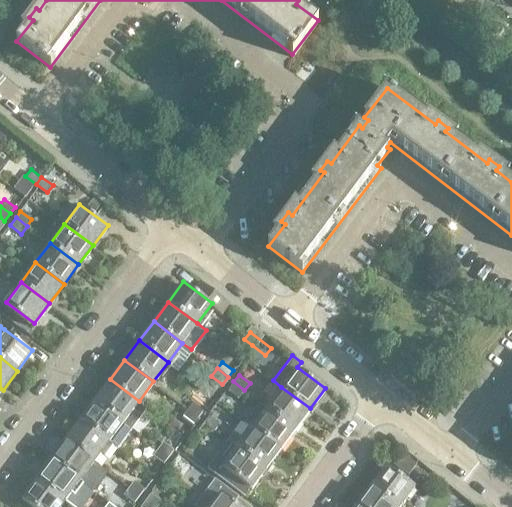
[(139,401),(110,379),(95,399),(124,420),(139,401)]
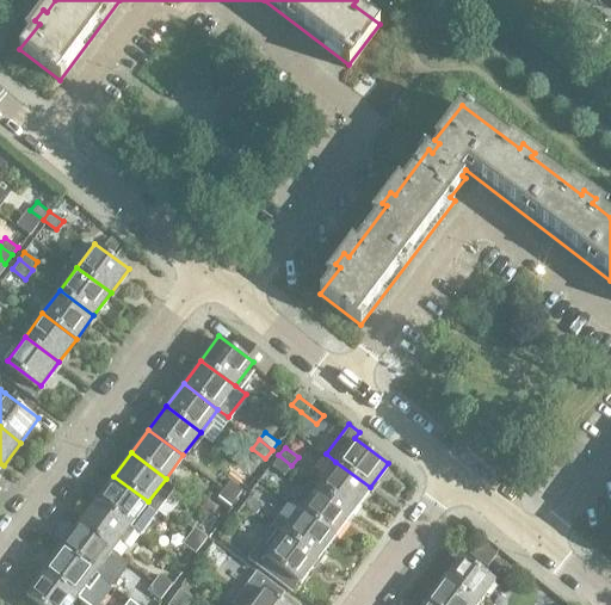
[(278,455),(272,464),(285,474),(291,465),(278,455)]
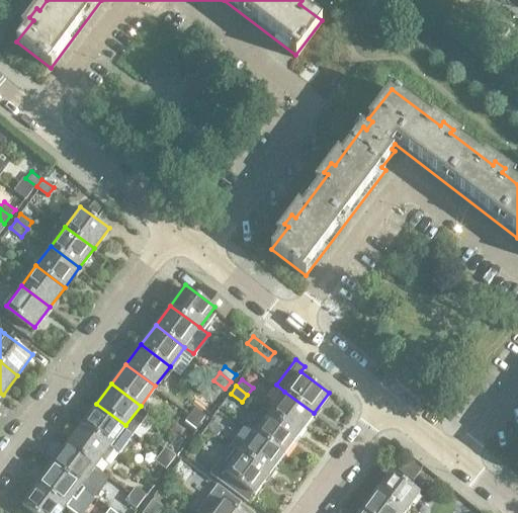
[(314,413),(284,392),(270,411),(299,433),(314,413)]
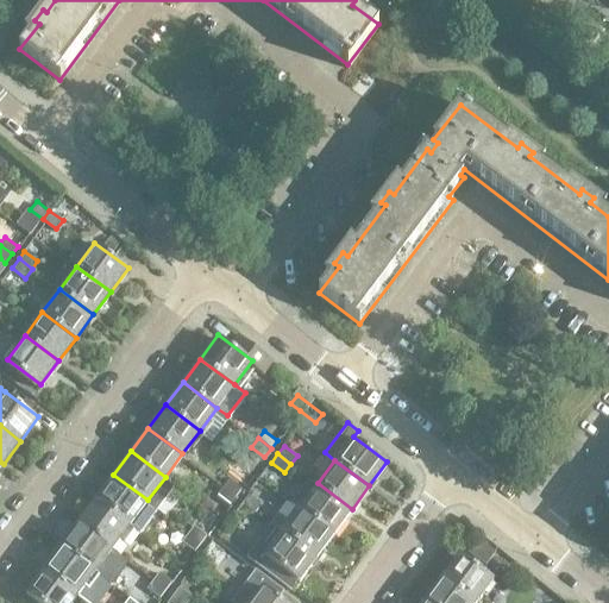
[(148,500),(113,475),(96,497),(131,523),(148,500)]
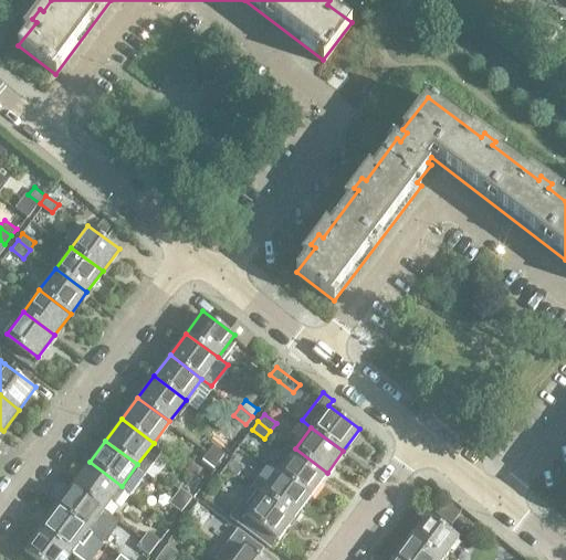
[(208,450),(220,458),(226,452),(213,443),(208,450)]
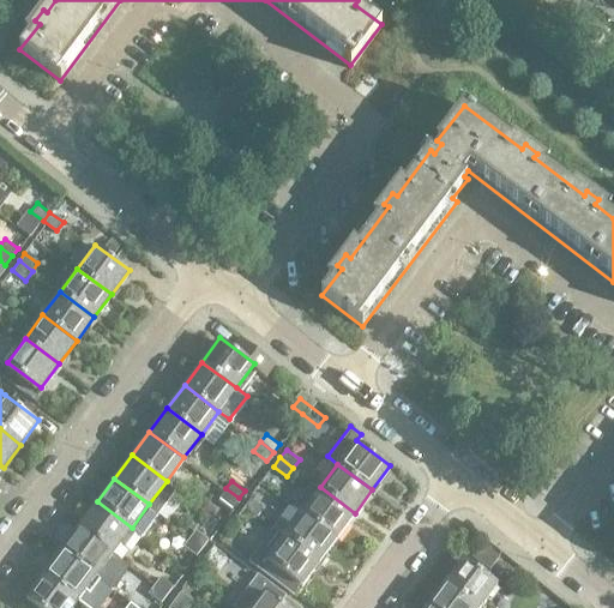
[(355,513),(320,487),(302,511),(337,536),(355,513)]
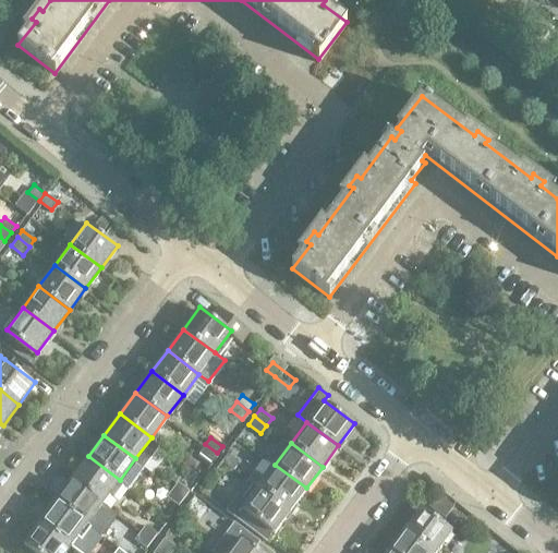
[(198,453),(210,461),(217,453),(205,444),(198,453)]
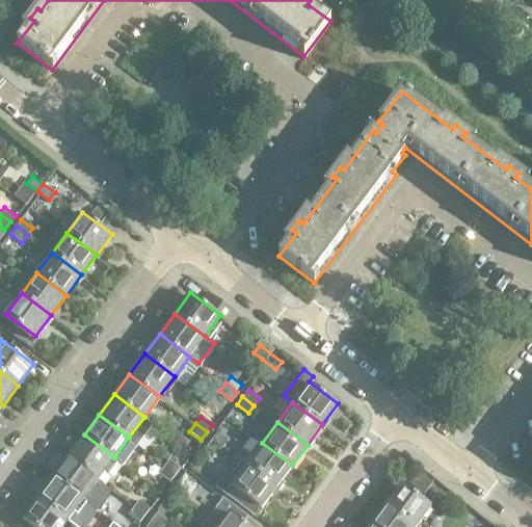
[(212,437),(223,445),(229,439),(217,430),(212,437)]
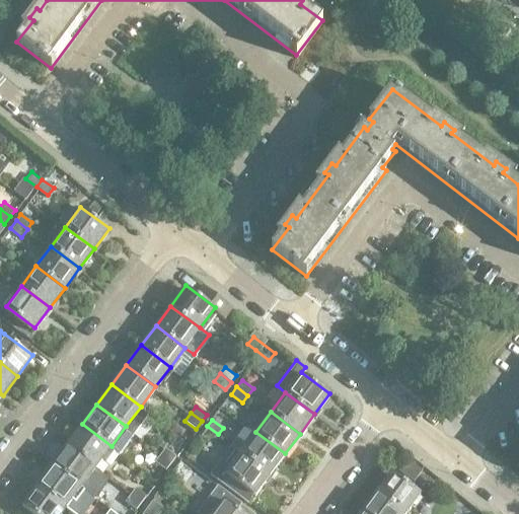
[(112,446),(82,424),(67,444),(96,465),(112,446)]
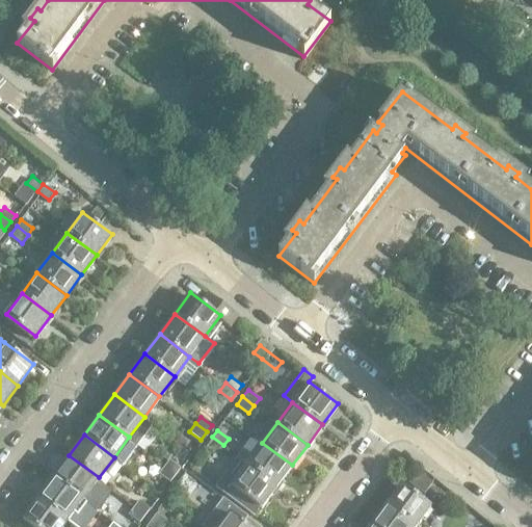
[(212,437),(207,444),(218,453),(223,445),(212,437)]
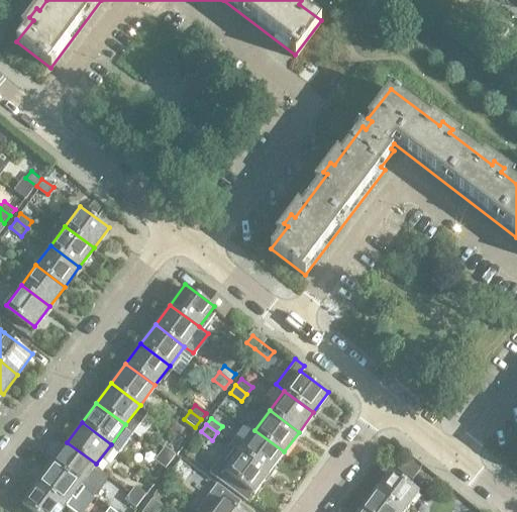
[(284,451),(254,430),(250,427),(242,437),(236,433),(230,441),(240,449),(270,472),(284,451)]
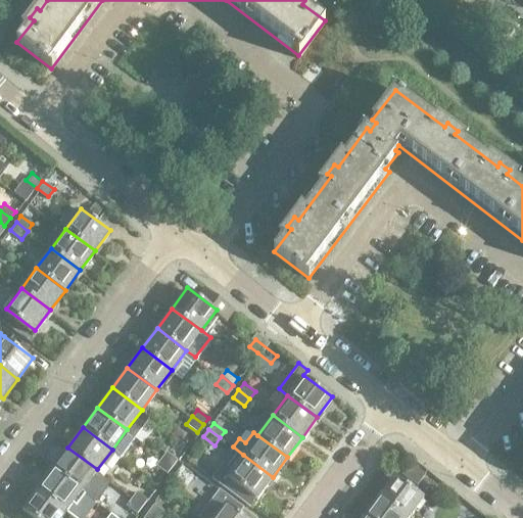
[(97,469),(67,448),(53,467),(83,489),(97,469)]
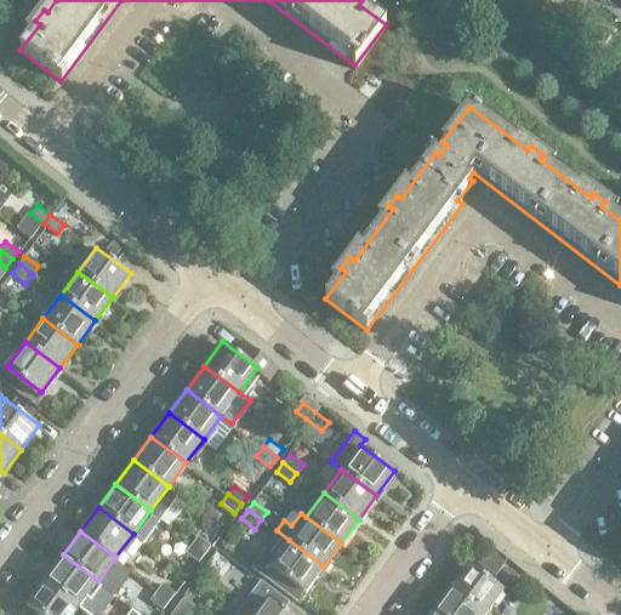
[(193,541),(206,551),(211,544),(199,534),(193,541)]
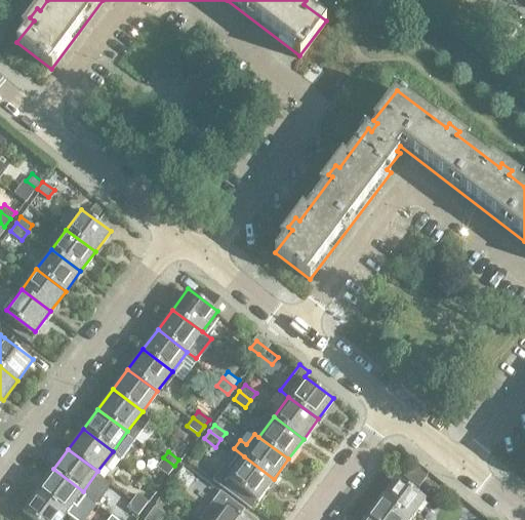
[(274,479),(244,456),(229,477),(258,500),(274,479)]
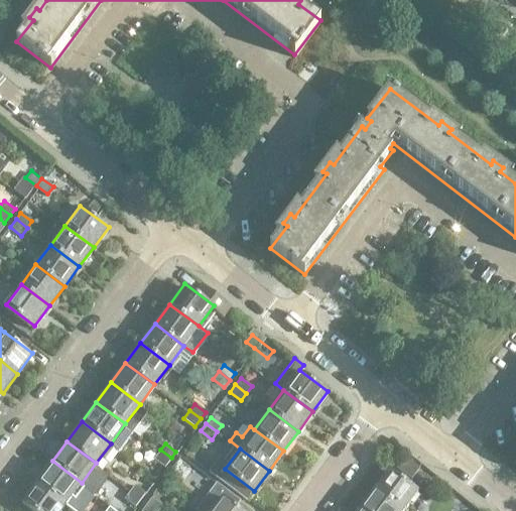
[(154,458),(165,466),(171,458),(160,450),(154,458)]
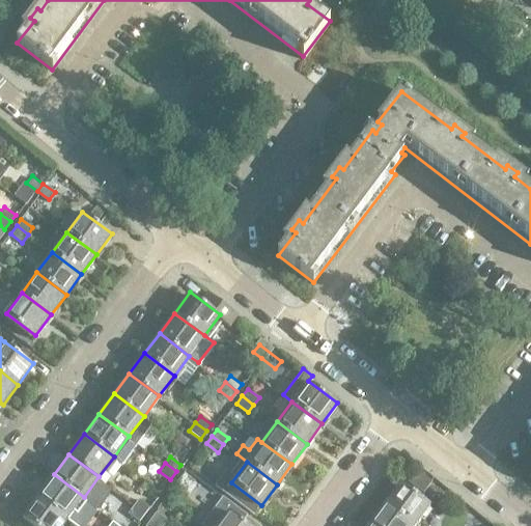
[(84,497),(54,474),(38,495),(68,517),(84,497)]
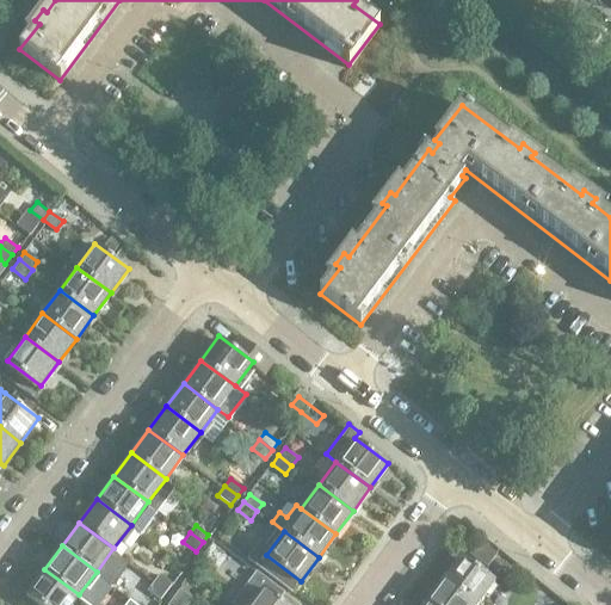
[(222,557),(209,548),(203,556),(216,567),(222,557)]
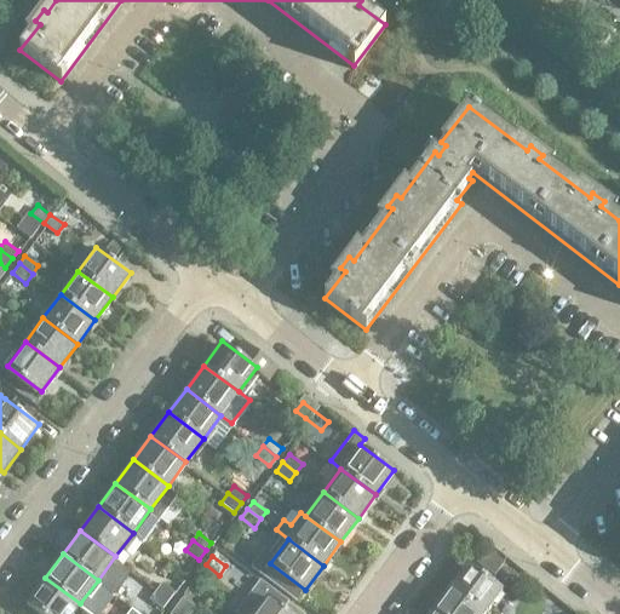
[(468,562),(449,586),(483,613),(501,589),(468,562)]
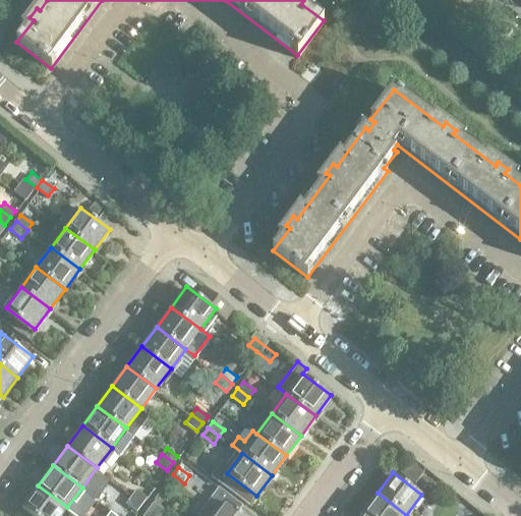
[(243,504),(219,484),(197,513),(200,515),(243,515),(237,512),(243,504)]
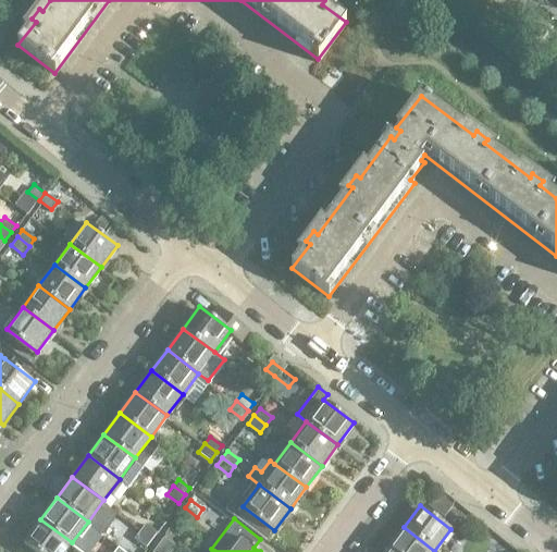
[(64,551),(72,542),(40,519),(24,541),(39,551),(64,551)]
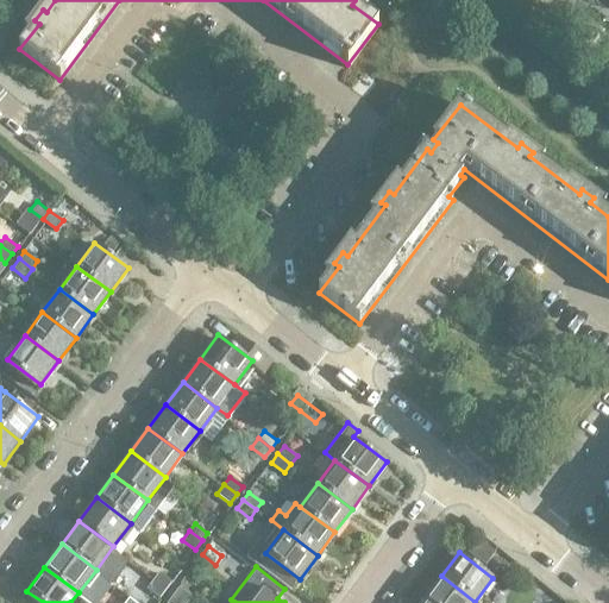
[(155,577),(167,586),(173,579),(159,570),(155,577)]
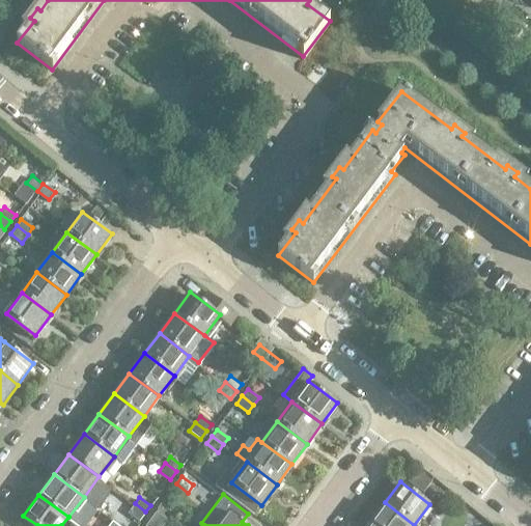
[(413,525),(414,525),(385,502),(369,523),(373,525),(413,525)]
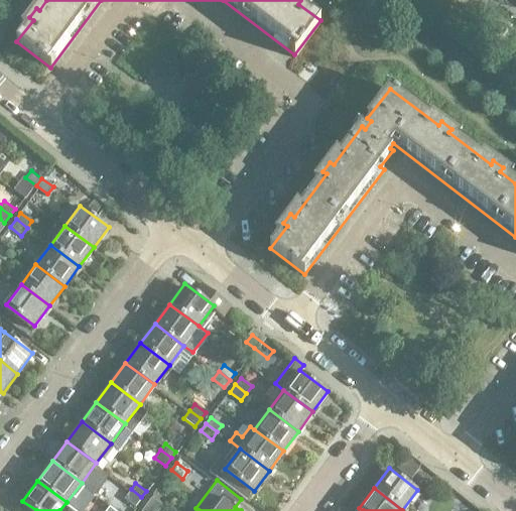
[(125,497),(136,505),(141,497),(131,489),(125,497)]
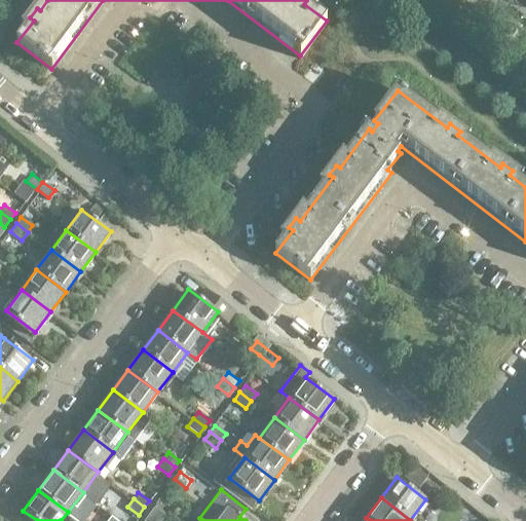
[(149,513),(160,520),(166,513),(155,505),(149,513)]
